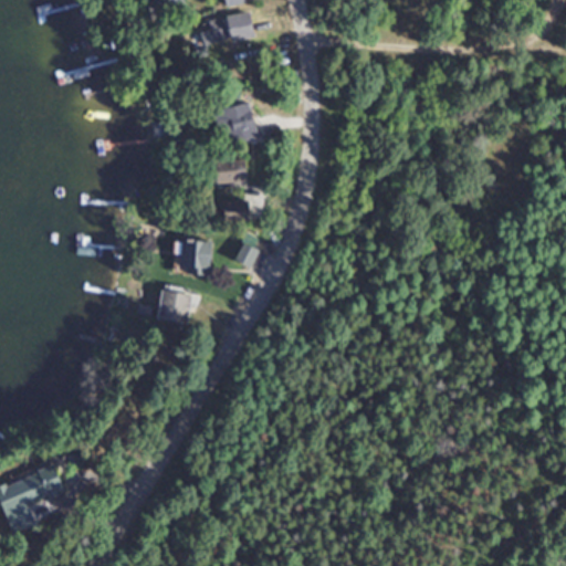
[(150,0),(152,9),(185,9),(184,0),(150,0)]
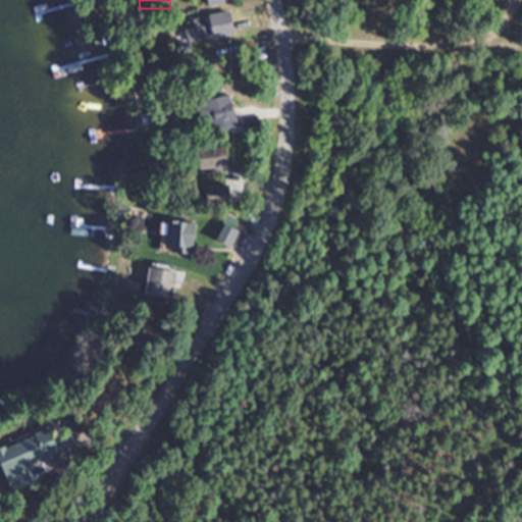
[(239,125),(229,94),(203,101),(213,133),(239,125)]
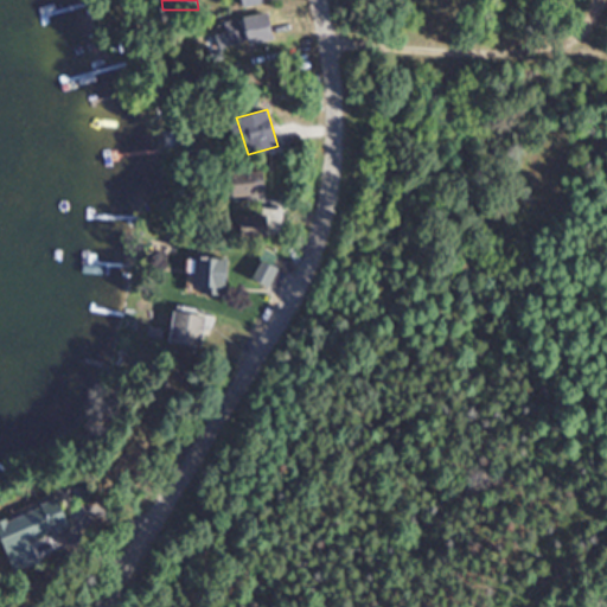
[(267,195),(267,172),(235,172),(235,195),(267,195)]
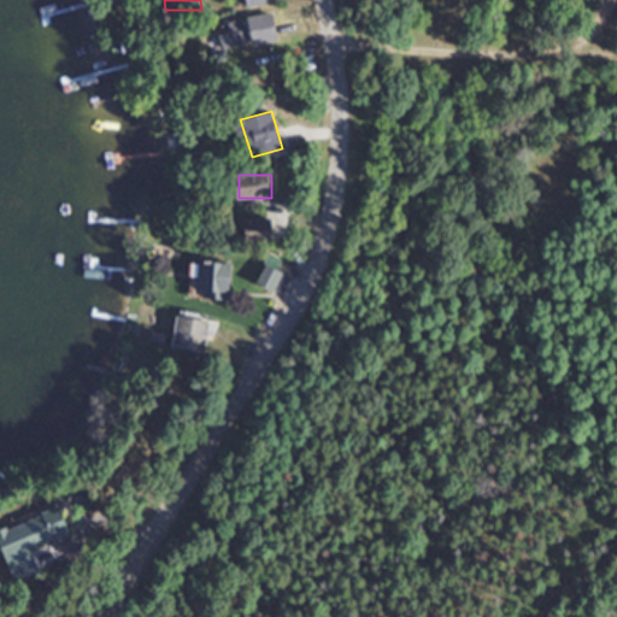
[(274,239),(272,218),(244,219),(245,240),(274,239)]
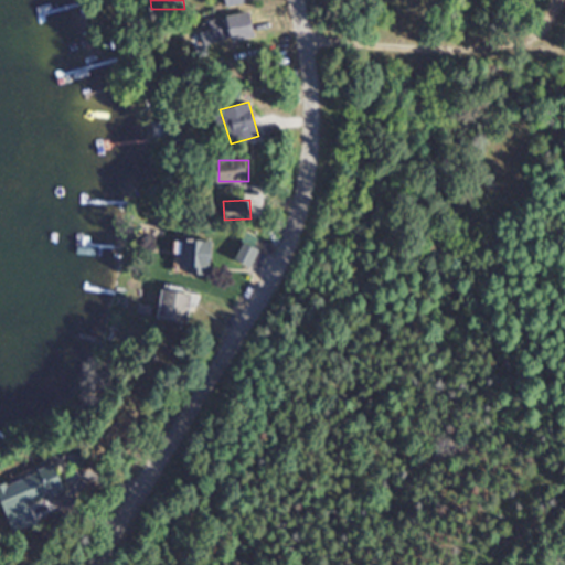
[(211,240),(180,238),(179,272),(211,272),(211,240)]
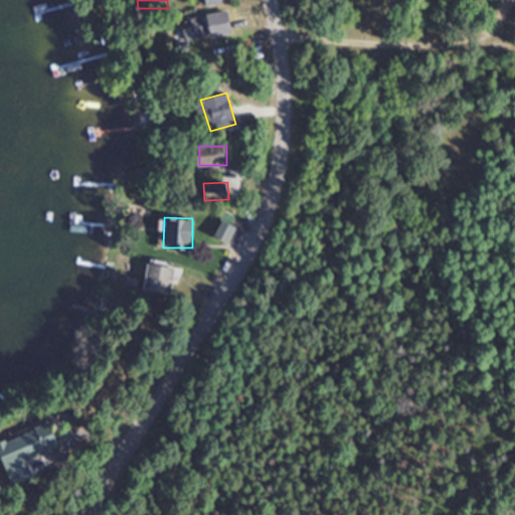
[(215,235),(227,240),(233,226),(221,221),(215,235)]
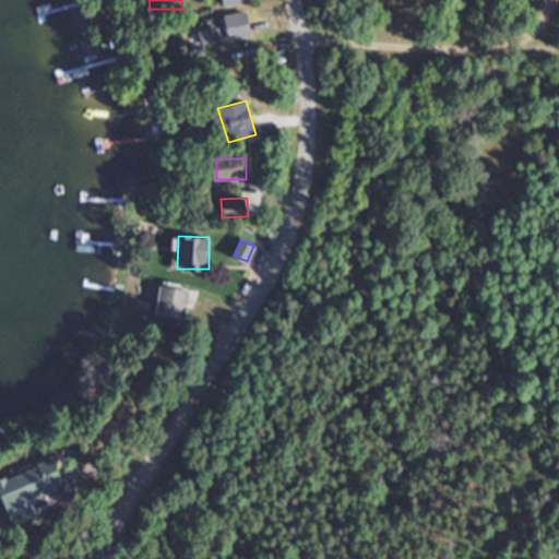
[(188,290),(159,285),(154,316),(182,320),(188,290)]
